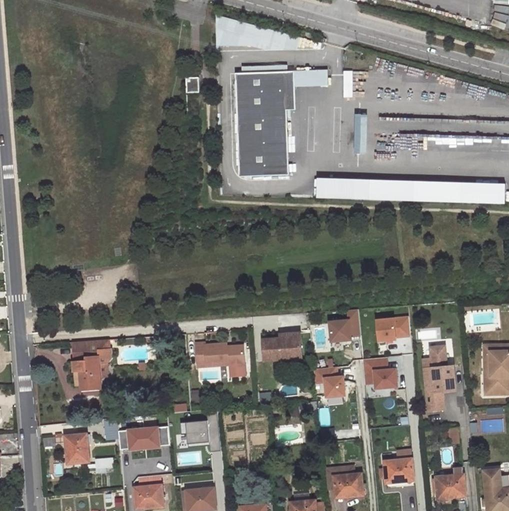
[(292,71),(233,72),(236,176),(286,174),(283,87),(293,87),(292,71)]
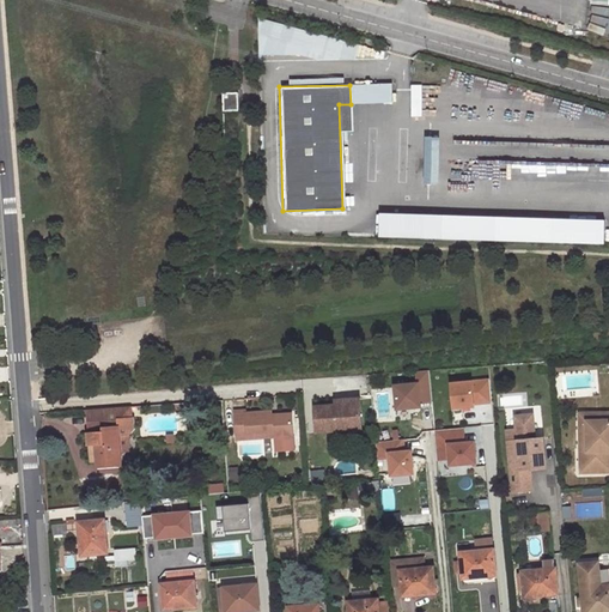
[(219,91),(220,110),(221,110),(236,109),(235,91),(219,91)]
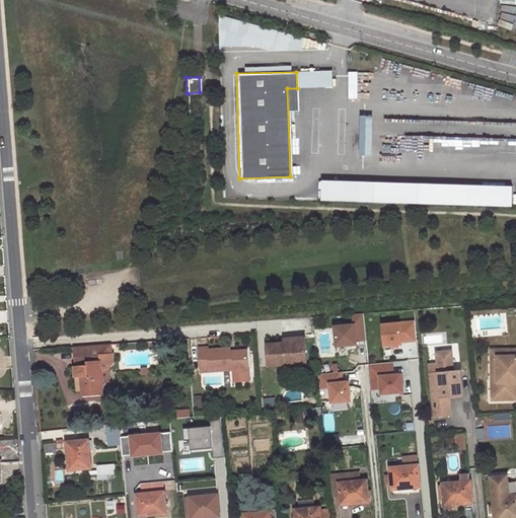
[(358,117),(360,155),(373,155),(371,116),(358,117)]
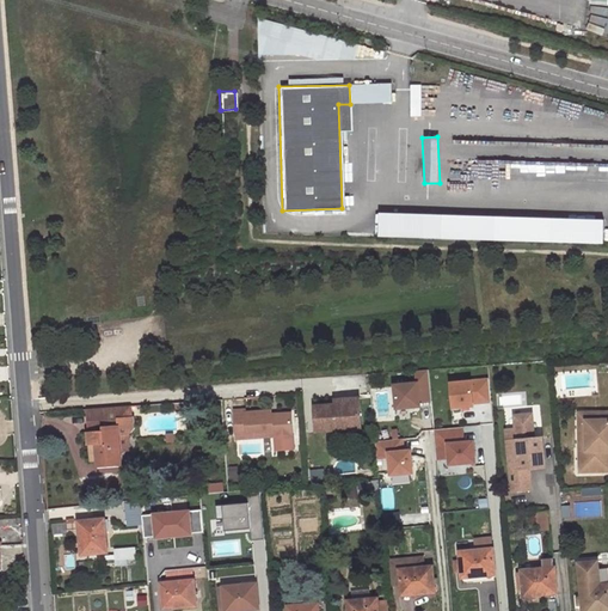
[(603,218),(378,214),(378,239),(603,243),(603,218)]
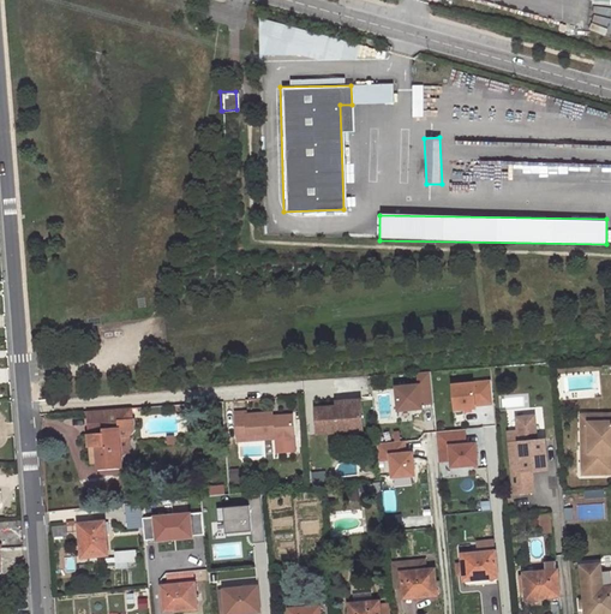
[(418,373),(419,382),(420,403),(430,401),(427,371),(418,373)]
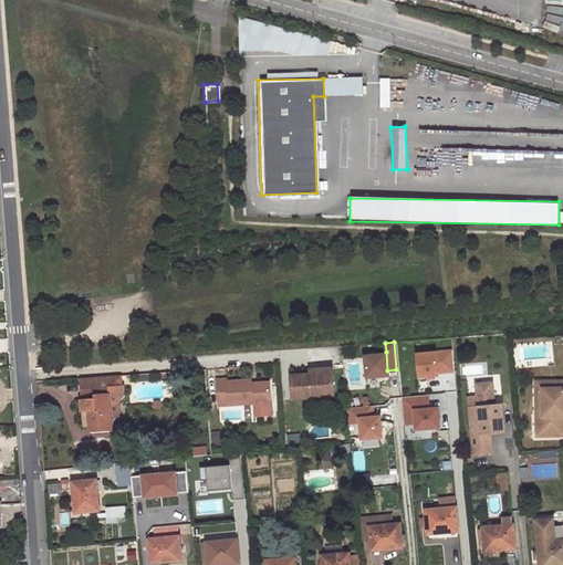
[(449,349),(415,353),(417,376),(451,373),(449,349)]
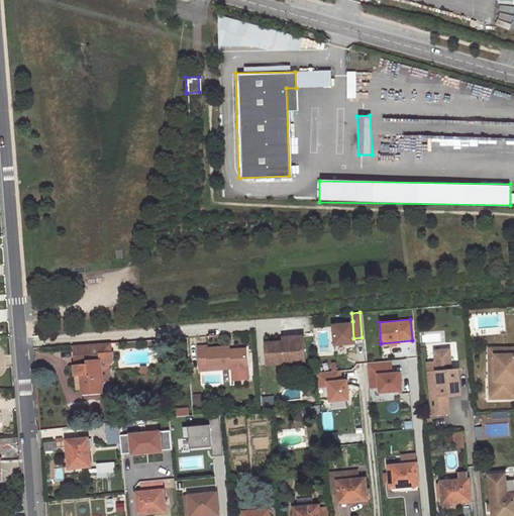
[(352,321),(332,323),(335,343),(354,341),(353,338),(352,321)]
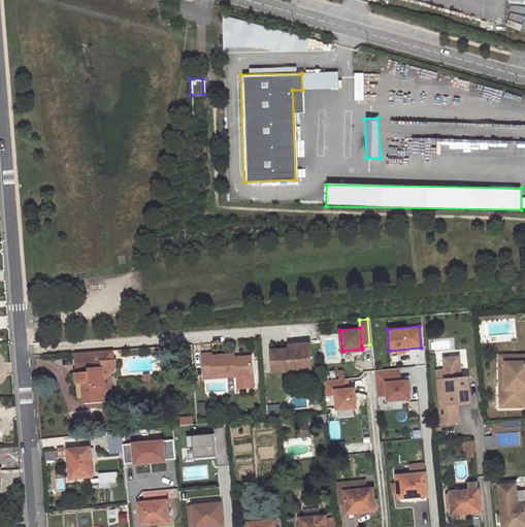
[(288,349),(270,351),(272,372),(310,368),(308,342),(288,344),(288,349)]
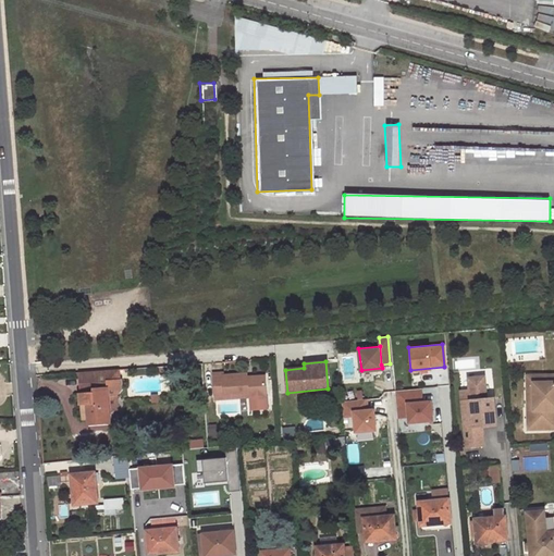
[(157,367),(157,375),(165,374),(164,366),(157,367)]
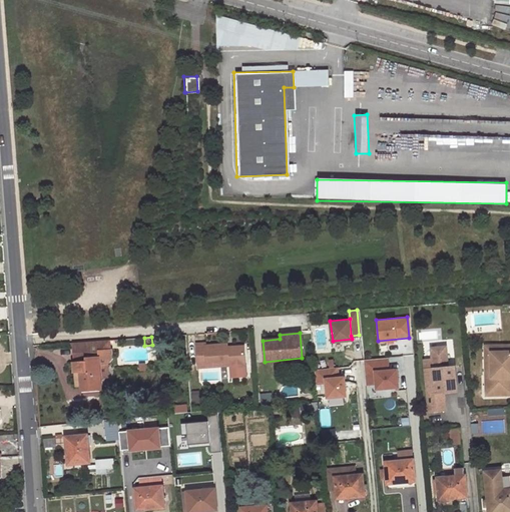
[(78,372),(79,392),(100,390),(101,390),(100,378),(98,363),(105,363),(110,358),(109,350),(108,350),(107,340),(70,343),(72,361),(71,362),(71,372),(78,372)]
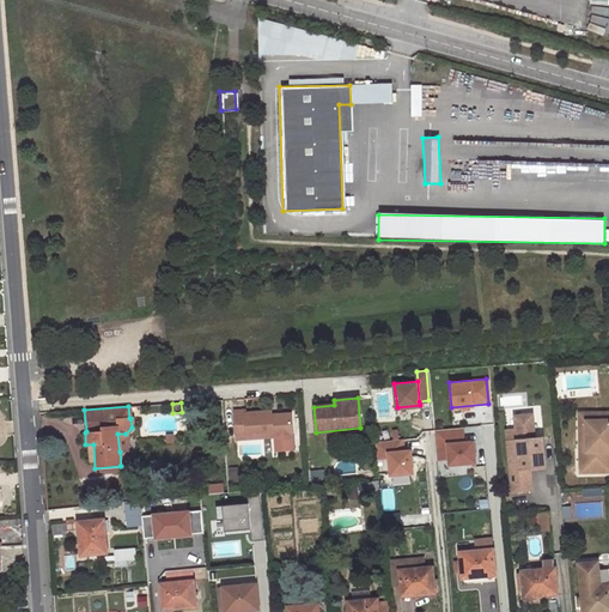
[(235,438),(270,436),(290,435),(288,413),(269,414),(268,411),(243,412),(243,410),(232,410),(235,438)]
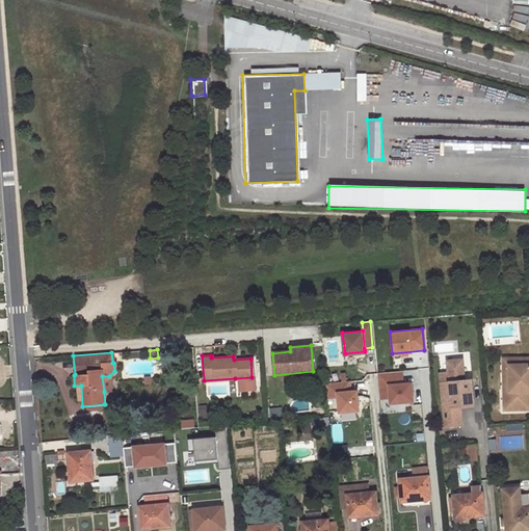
[(447,382),(439,383),(443,428),(459,426),(457,407),(472,406),(470,380),(463,381),(460,360),(445,362),(446,373),(447,382)]
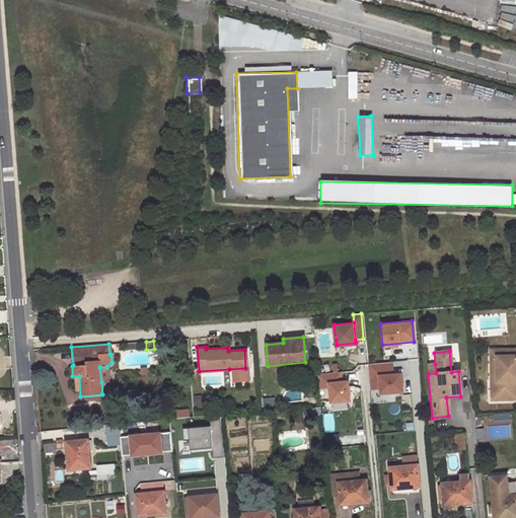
[(515,355),(495,356),(496,381),(490,381),(490,399),(515,398),(515,355)]
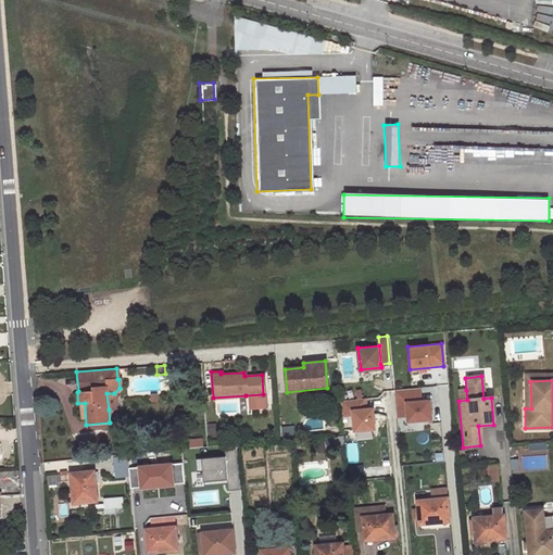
[(398,415),(409,414),(409,421),(432,418),(430,399),(419,400),(418,388),(394,390),(398,415)]
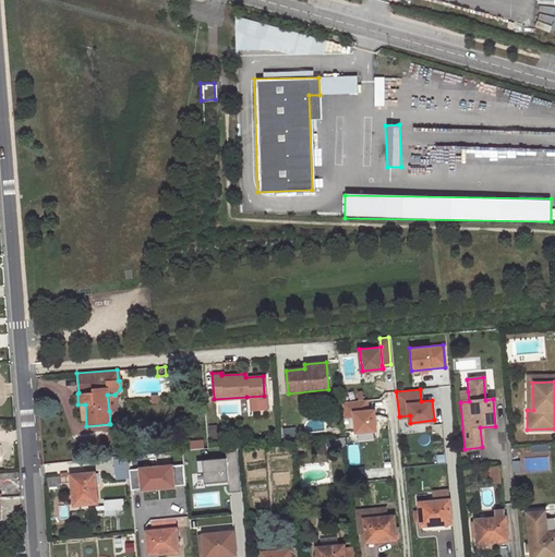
[(468,391),(459,392),(460,402),(469,401),(468,391)]
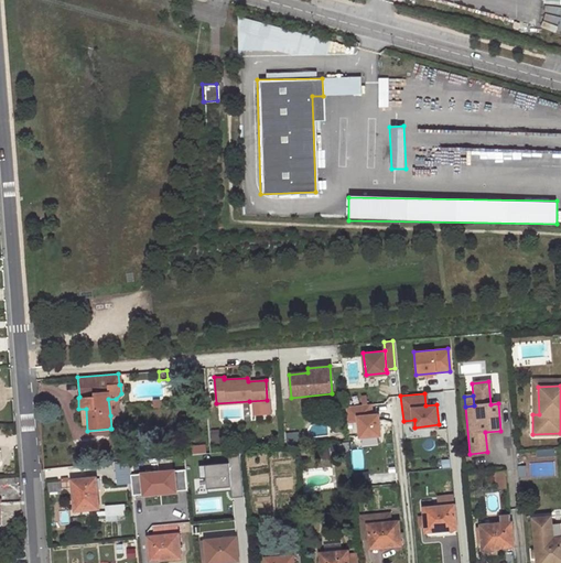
[(118,415),(116,399),(108,399),(110,415),(118,415)]
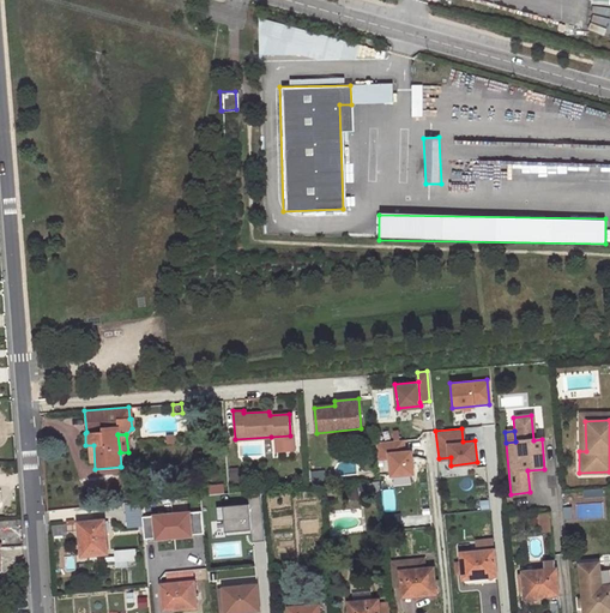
[(378,457),(390,456),(392,475),(414,473),(411,450),(403,451),(402,440),(376,443),(378,457)]
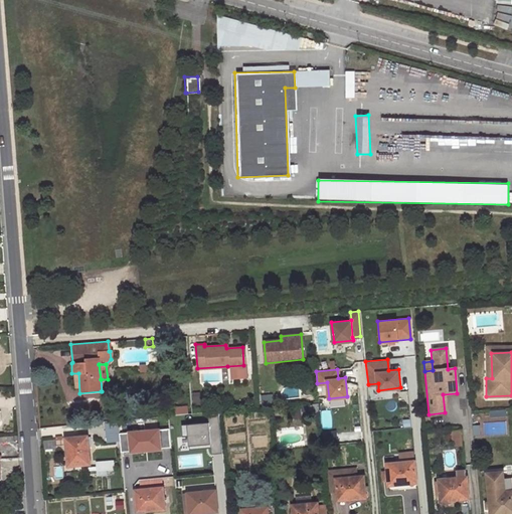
[(307,404),(307,415),(316,415),(315,404),(307,404)]
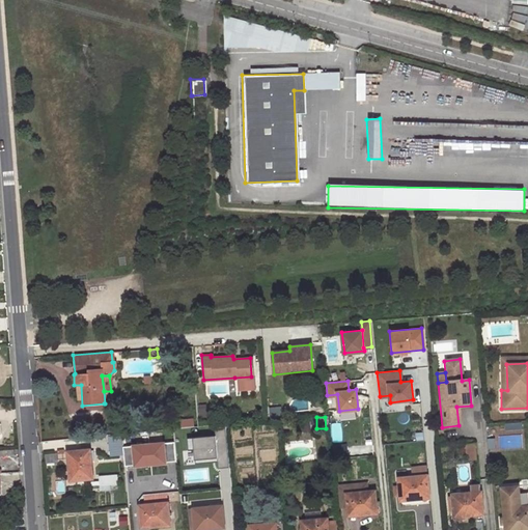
[(224,435),(186,438),(187,450),(193,449),(194,459),(216,457),(217,468),(227,467),(224,435)]
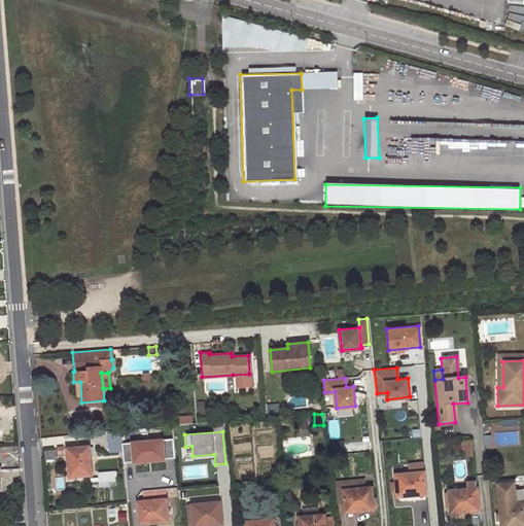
[(472,455),(470,440),(460,441),(461,456),(472,455)]
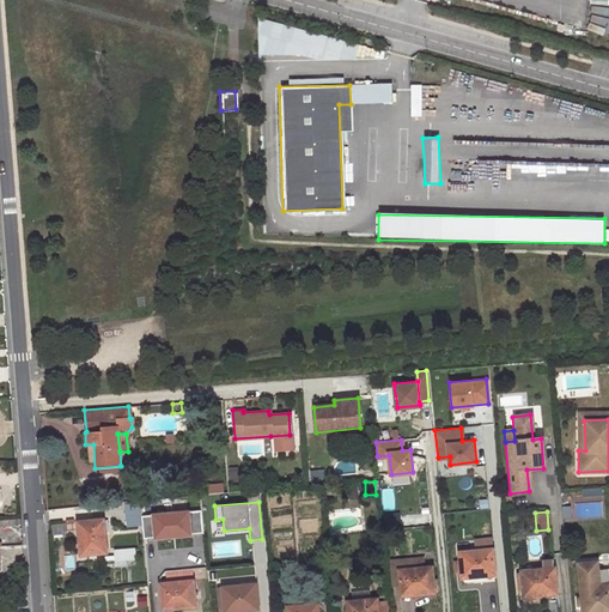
[(105,552),(102,519),(78,522),(79,533),(77,533),(79,556),(105,552)]
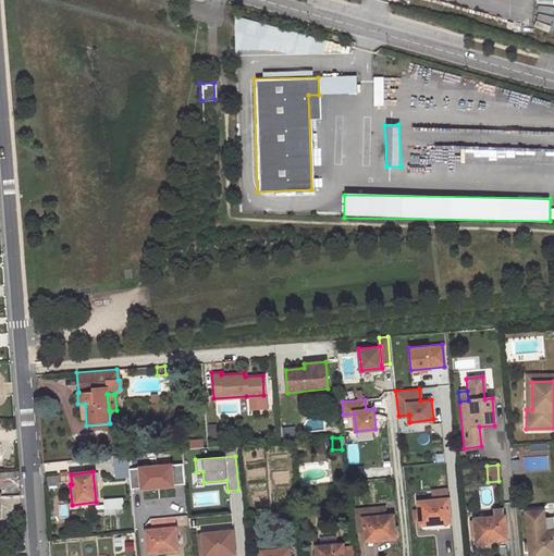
[(102,513),(122,510),(121,497),(101,498),(102,513)]
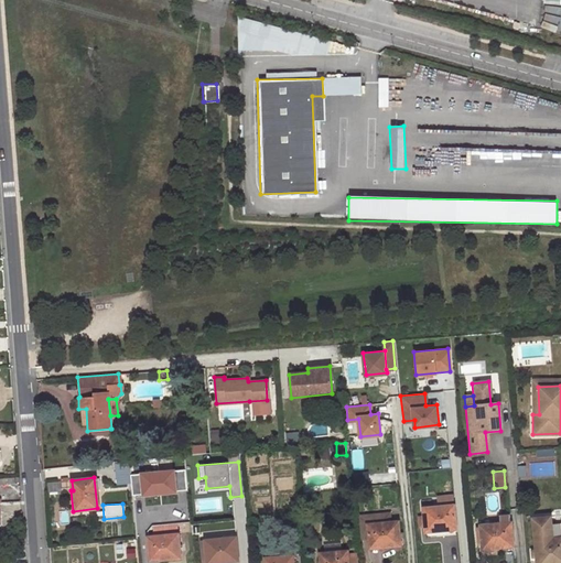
[(454,527),(452,505),(421,508),(424,532),(443,530),(443,528),(454,527)]
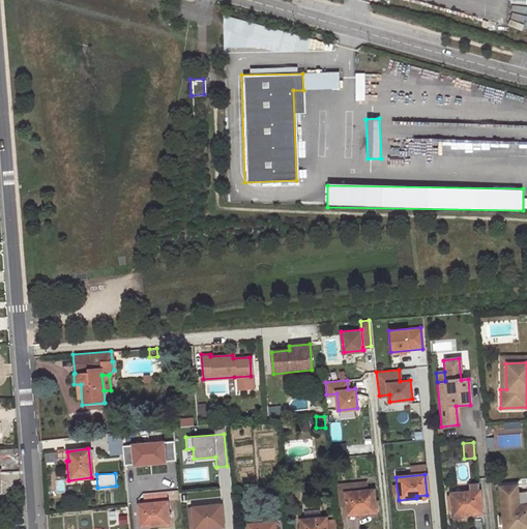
[(526,524),(526,491),(516,492),(516,485),(498,487),(501,516),(497,517),(498,522),(502,522),(502,528),(521,527),(521,525),(526,524)]
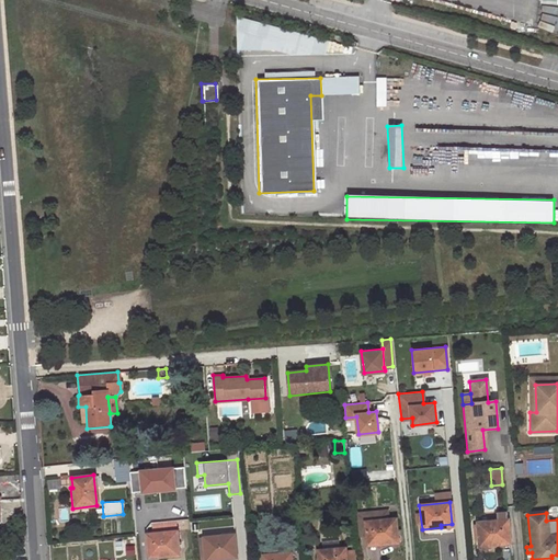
[(397,541),(394,518),(364,522),(366,543),(377,541),(378,544),(397,541)]
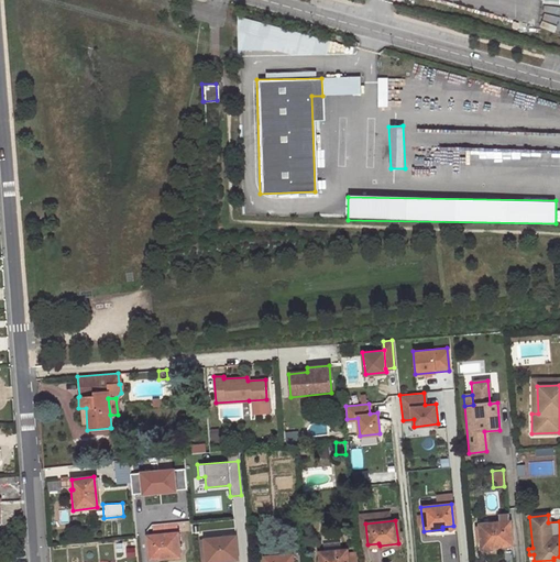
[(511,542),(508,521),(478,524),(481,548),(500,546),(500,543),(511,542)]
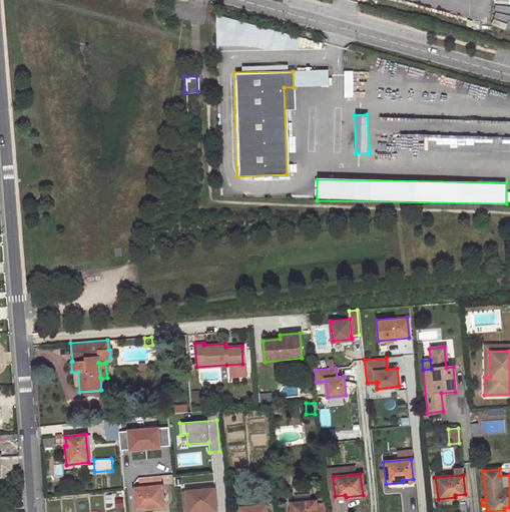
[(162,507),(160,486),(132,488),(134,508),(144,507),(144,509),(162,507)]
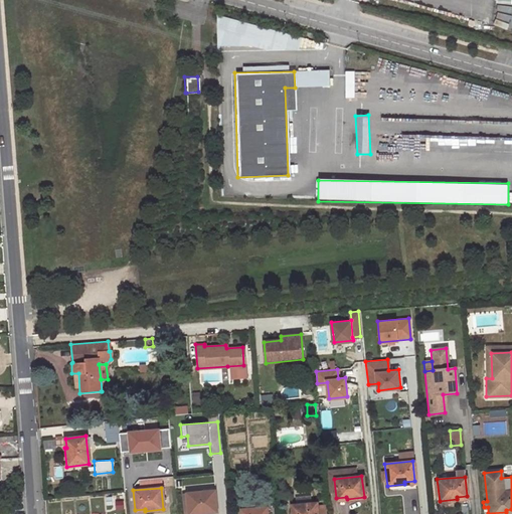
[(216,510),(214,490),(185,492),(188,513),(193,513),(206,513),(206,511),(216,510)]
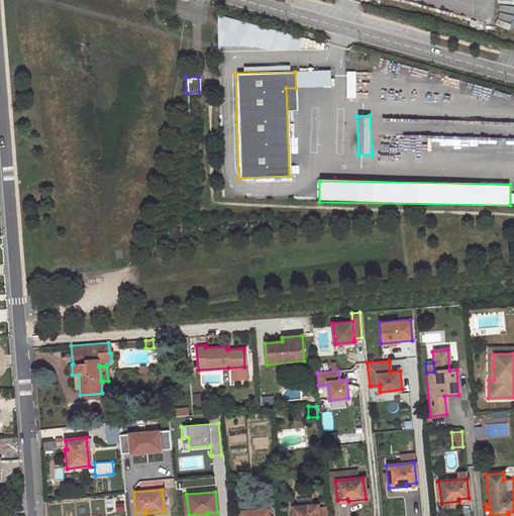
[(292,515),(328,515),(327,508),(317,509),(317,505),(310,505),(309,498),(295,499),(296,507),(292,507),(292,515)]
